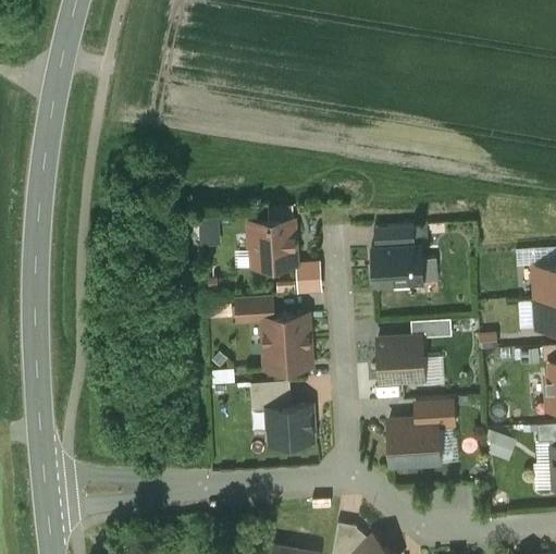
[(291,206),(267,208),(268,221),(292,219),(291,206)]
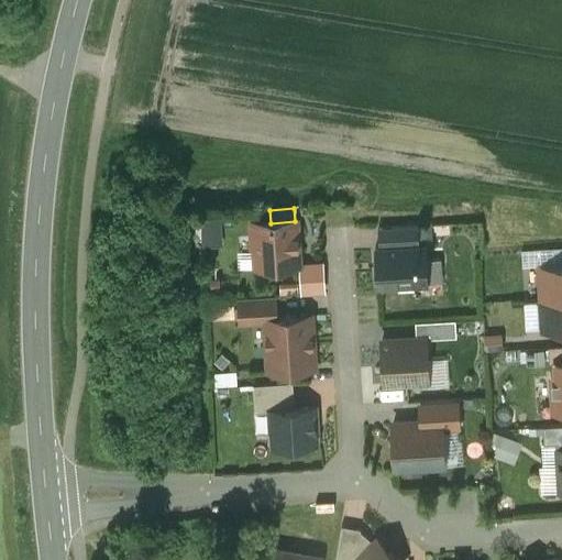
[(271,223),(250,224),(251,252),(254,252),(255,268),(298,266),(296,221),(295,221),(271,223)]
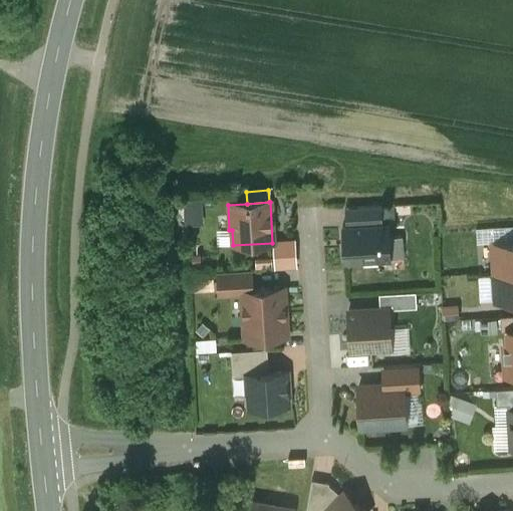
[(365,208),(344,210),(345,227),(366,226),(365,208)]
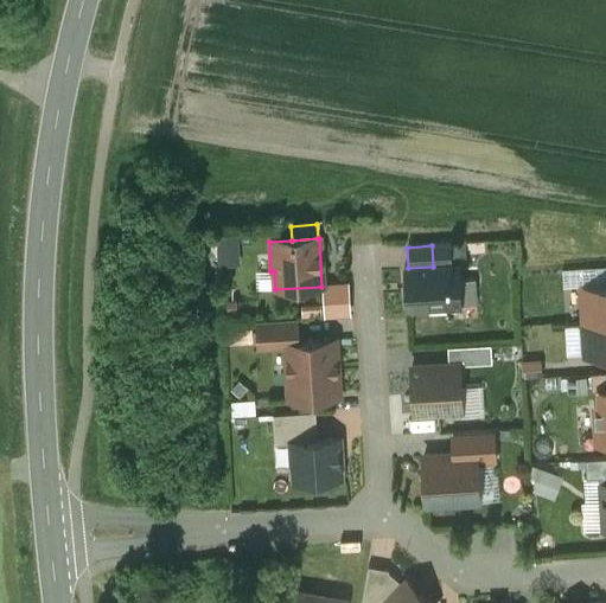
[(450,245),(432,245),(433,267),(451,265),(450,245)]
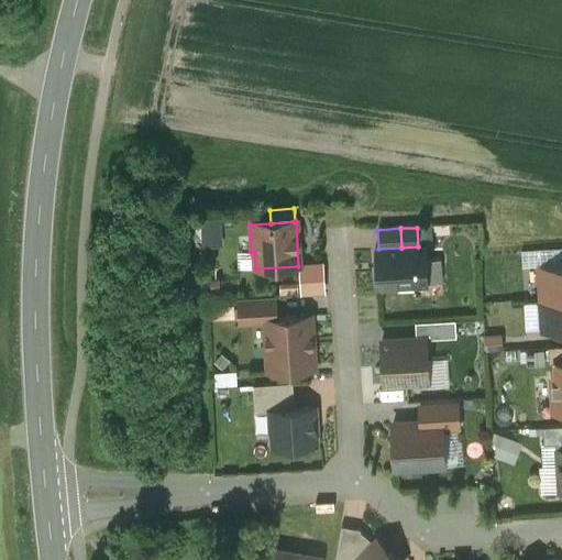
[(378,249),(374,250),(374,251),(376,286),(376,288),(397,287),(412,286),(425,285),(427,285),(427,283),(425,249),(425,246),(422,246),(418,246),(401,248),(378,249)]
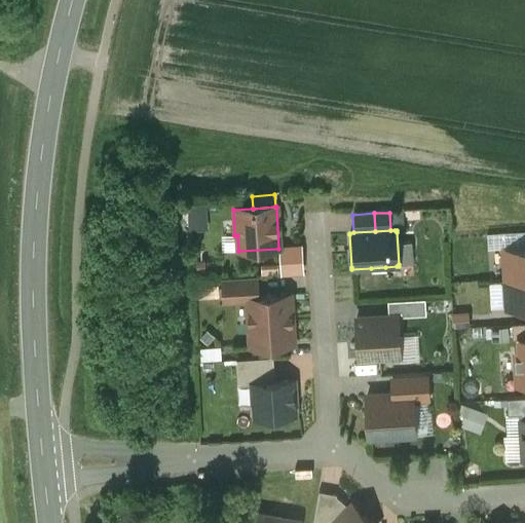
[(524,251),(503,253),(505,282),(524,279),(524,251)]
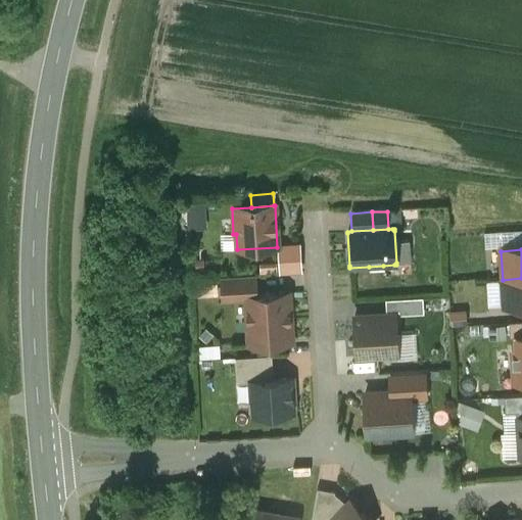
[(255,277),(220,279),(222,303),(245,301),(245,296),(256,296),(255,277)]
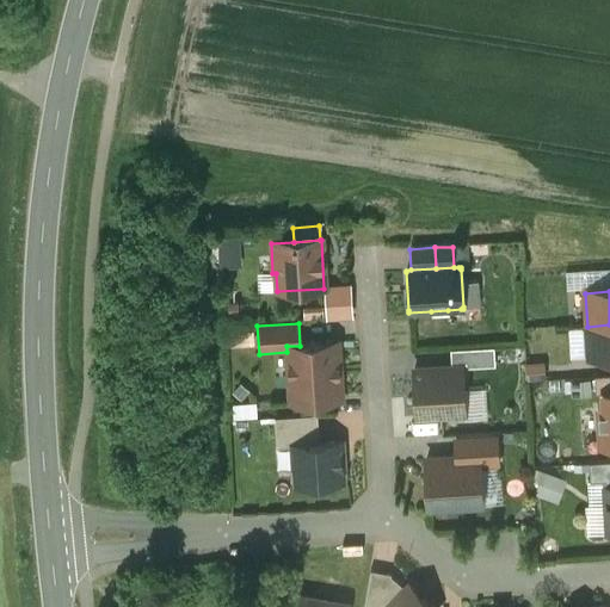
[(609,324),(587,327),(589,360),(609,358),(609,324)]
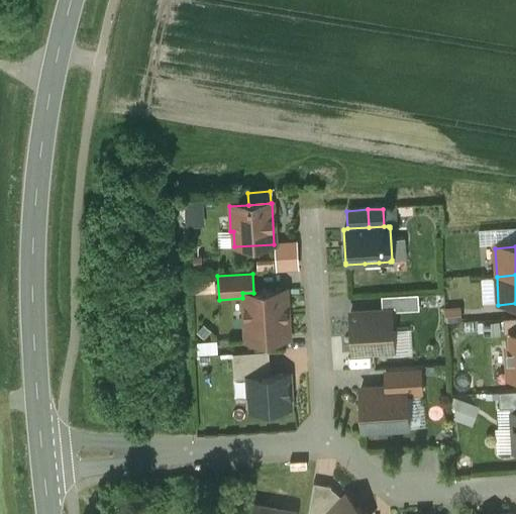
[(482,304),(494,303),(493,277),(481,278),(482,304)]
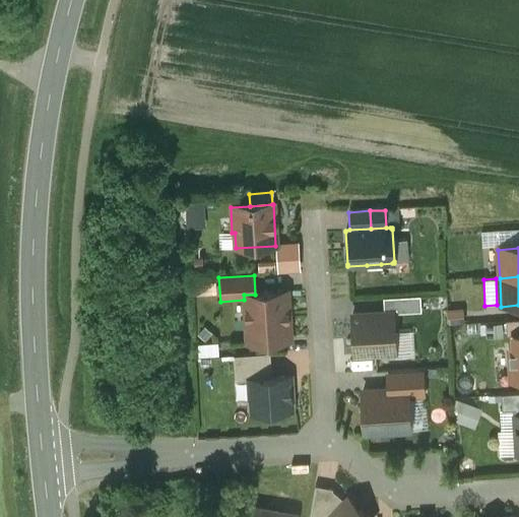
[(255,295),(244,295),(244,300),(246,321),(244,322),(245,343),(247,343),(289,341),(286,295),(274,296),(271,294),(255,295)]
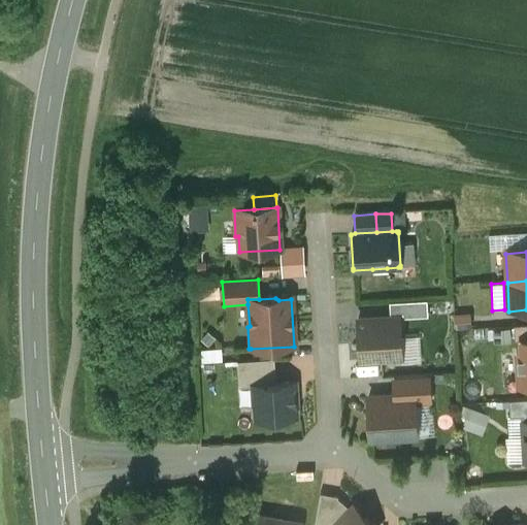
[(398,319),(357,322),(359,361),(401,359),(398,319)]
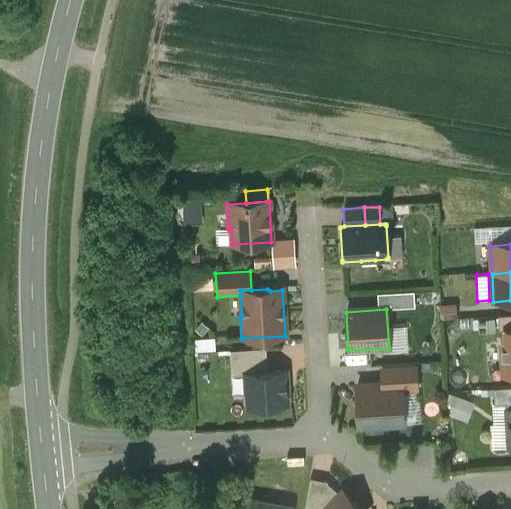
[(510,317),(498,318),(499,331),(504,331),(510,330),(510,317)]
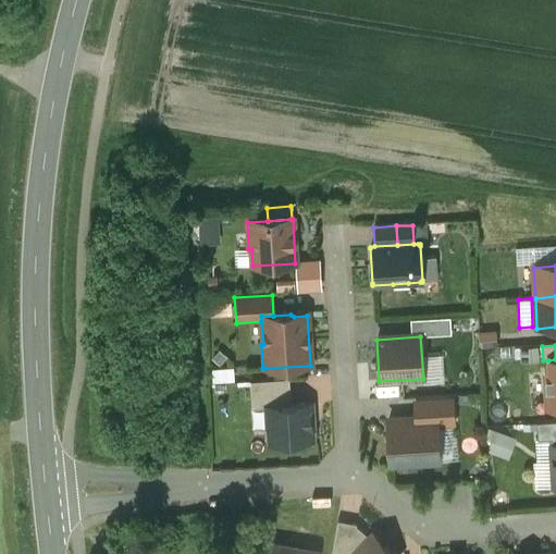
[(555,359),(548,360),(550,374),(544,376),(546,396),(551,395),(552,410),(555,409),(555,359)]
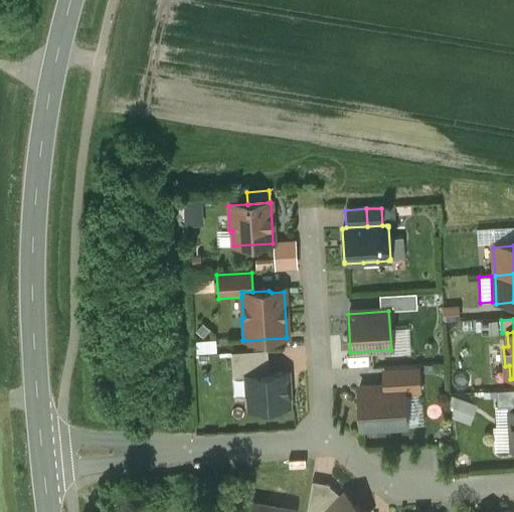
[(267,351),(231,353),(232,379),(244,378),(244,376),(269,375),(267,351)]
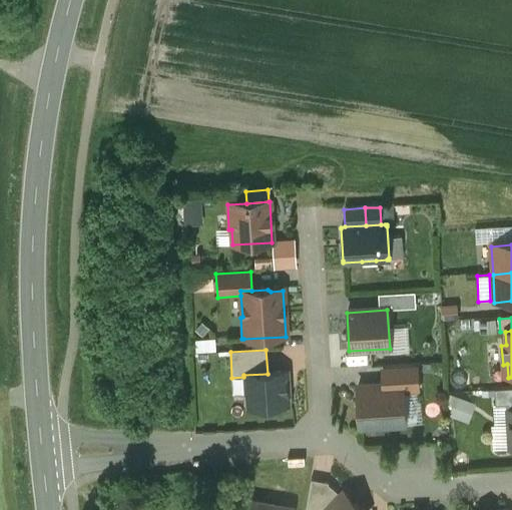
[(417,391),(416,366),(382,368),(383,386),(401,385),(401,392),(417,391)]
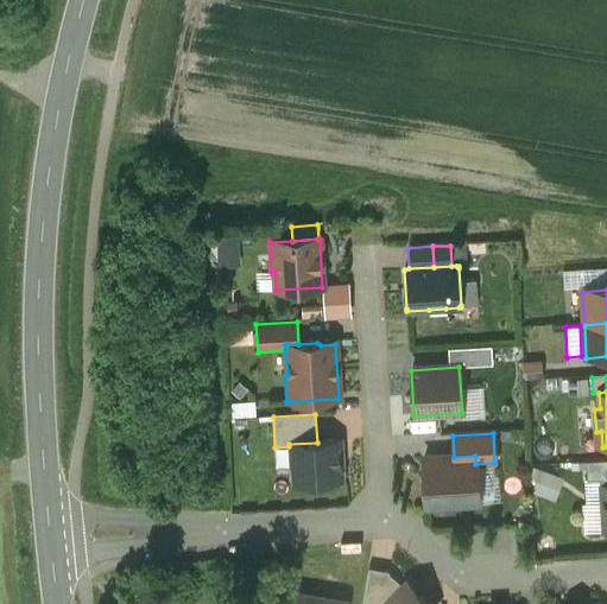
[(317,443),(289,444),(289,446),(291,465),(292,465),(295,483),(341,479),(339,457),(342,457),(341,440),(317,443)]
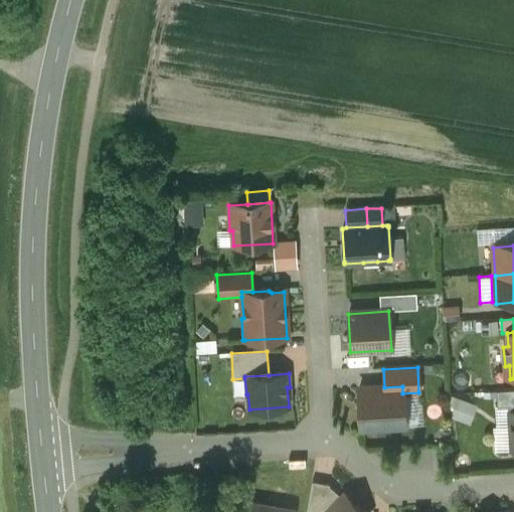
[(384,387),(358,388),(361,430),(404,427),(402,393),(402,386),(384,387)]
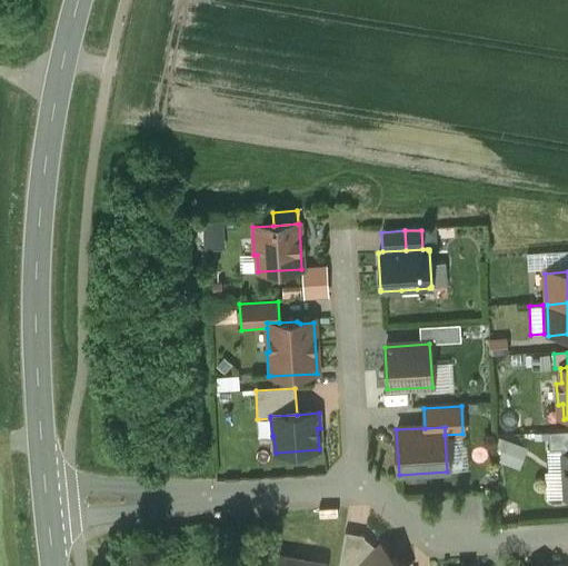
[(567,456),(567,432),(547,434),(548,452),(562,450),(564,457),(567,456)]
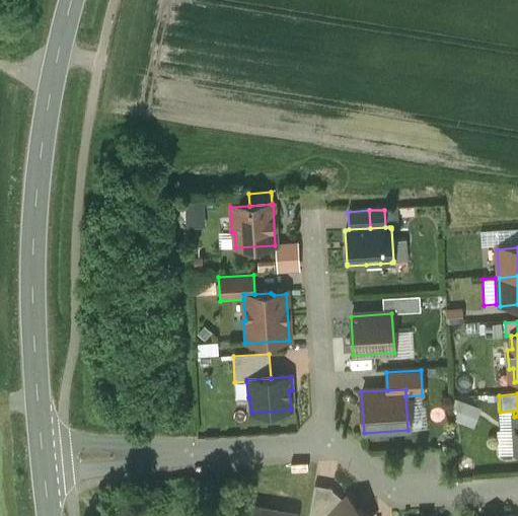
[(452,419),(474,427),(481,408),(458,400),(452,419)]
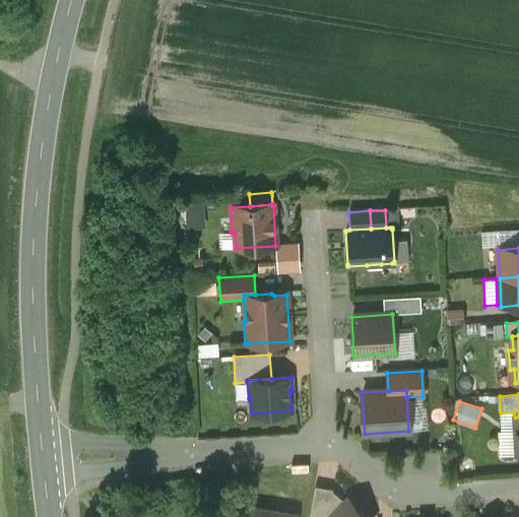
[(426,402),(411,403),(412,430),(427,429),(426,402)]
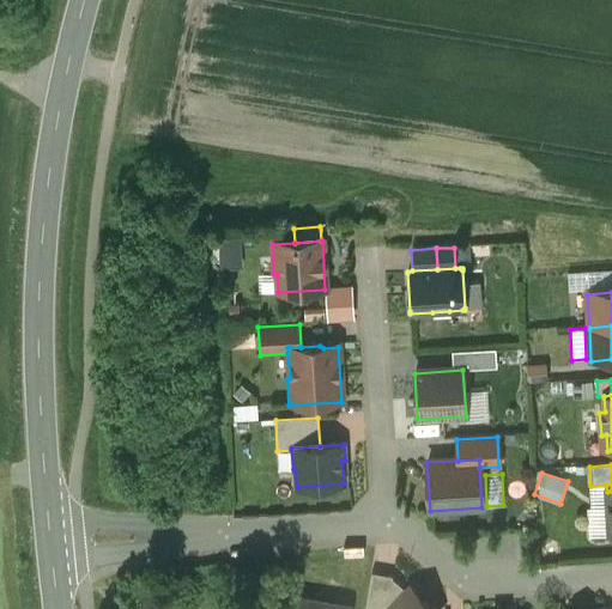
[(392,577),(371,573),(364,608),(392,608),(406,594),(392,579),(392,577)]
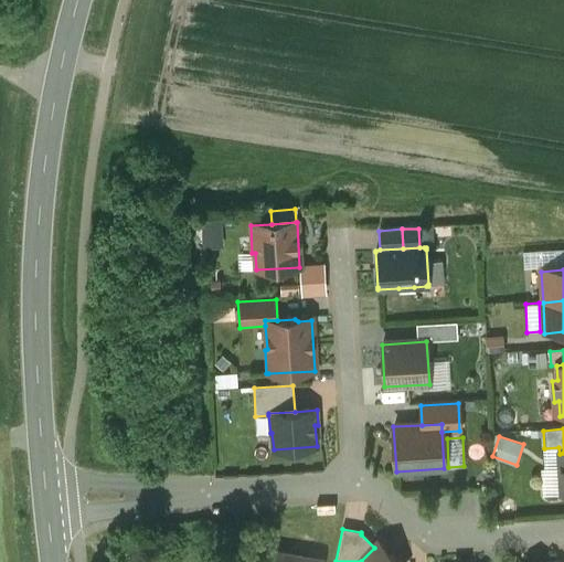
[(397,561),(378,544),(374,548),(361,561),(397,561)]
